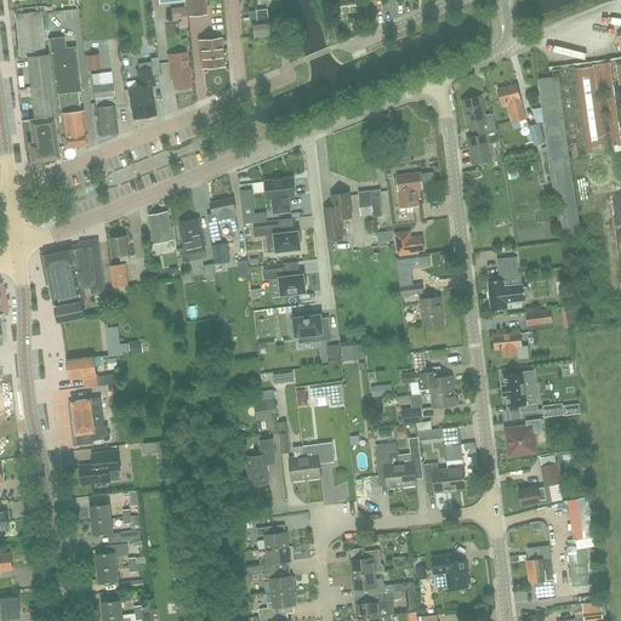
[(58,11),(68,9),(66,0),(56,4),(58,11)]
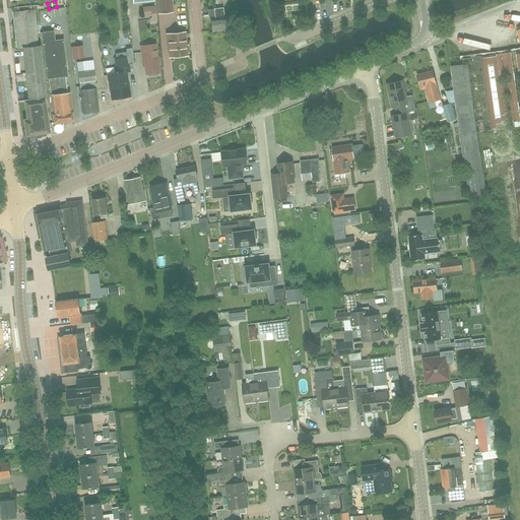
[(158,0),(159,12),(172,11),(171,0),(158,0)]
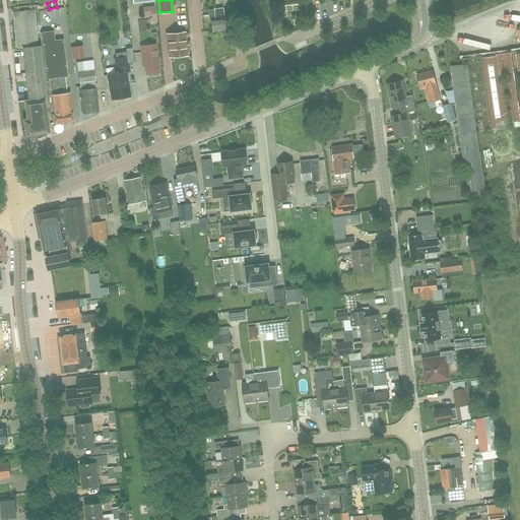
[(35,9),(34,6),(13,8),(13,12),(17,49),(26,48),(31,100),(24,101),(27,120),(24,120),(26,136),(50,132),(45,99),(47,98),(41,46),(39,46),(35,9)]
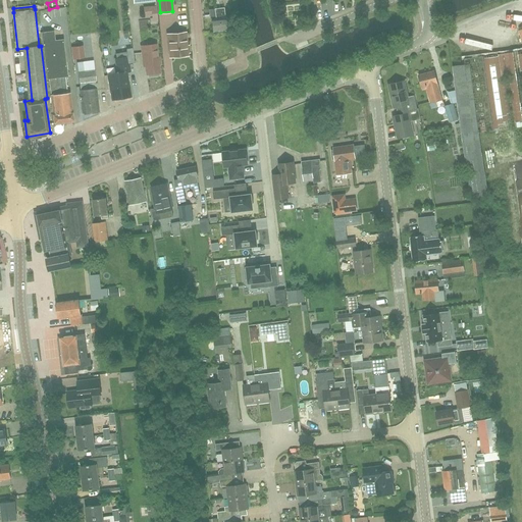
[(213,32),(229,30),(228,17),(225,17),(224,8),(215,9),(216,18),(212,19),(213,32)]
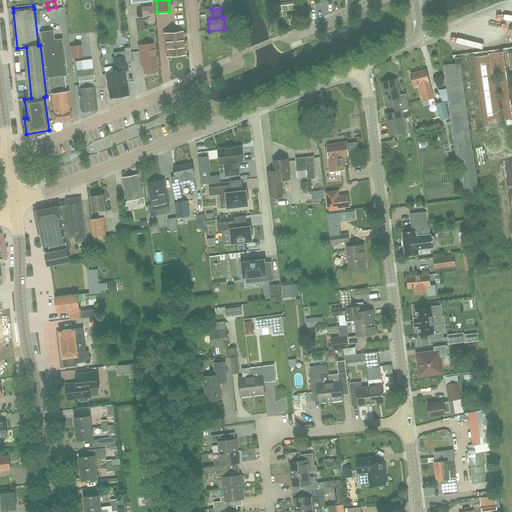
[(64,75),(65,76),(67,75),(62,39),(54,40),(53,30),(40,32),(46,78),(48,78),(64,75)]
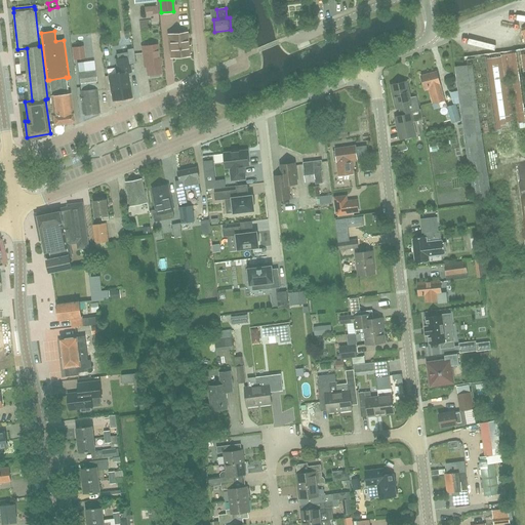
[(190,53),(191,52),(190,47),(189,46),(188,46),(186,33),(170,35),(172,57),(189,55),(188,53),(190,53)]
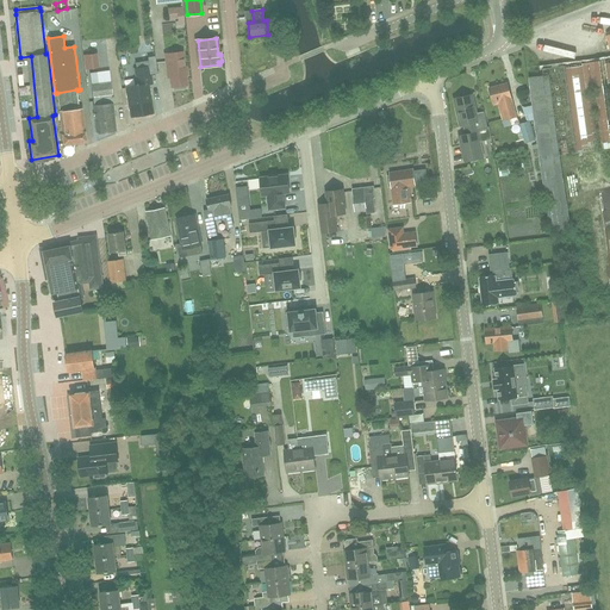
[(185,88),(186,85),(187,85),(184,51),(166,54),(168,74),(170,74),(172,87),(174,87),(175,89),(185,88)]
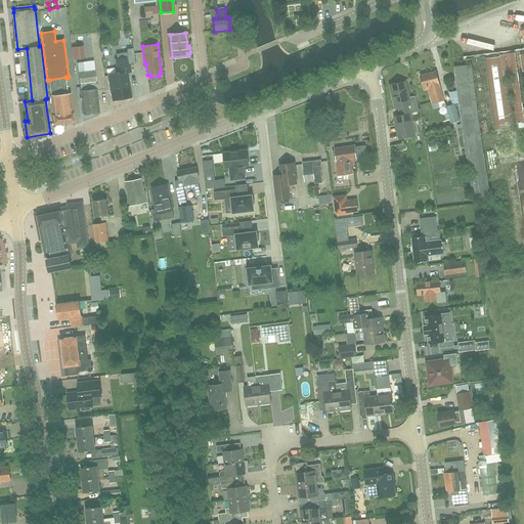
[(127,52),(130,63),(135,62),(133,48),(127,48),(127,52)]
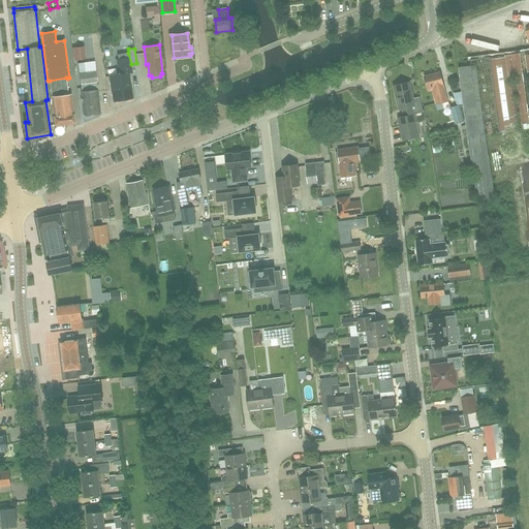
[(464,104),(468,138),(466,138),(466,139),(464,139),(465,143),(466,143),(467,144),(469,144),(473,164),(477,200),(496,197),(491,160),(486,134),(521,129),(514,80),(515,80),(522,129),(528,128),(528,51),(471,60),(471,65),(459,67),(462,91),(453,93),(458,105),(450,107),(456,124),(465,121),(460,104),(464,104)]
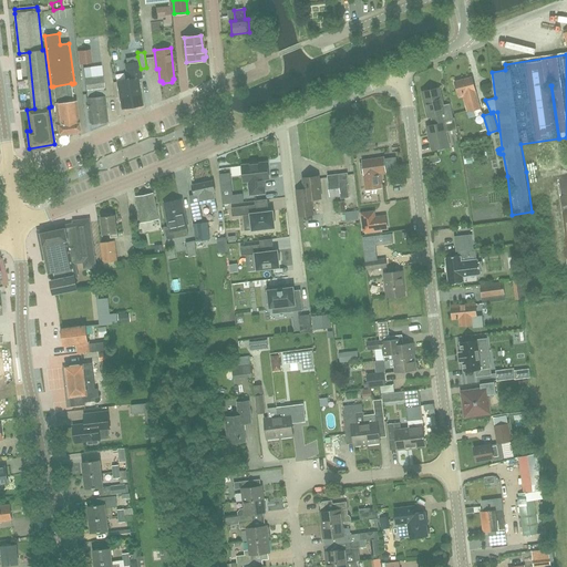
[(133,63),(126,64),(125,64),(127,79),(117,81),(122,107),(141,104),(136,79),(142,78),(137,57),(132,58),(133,63)]
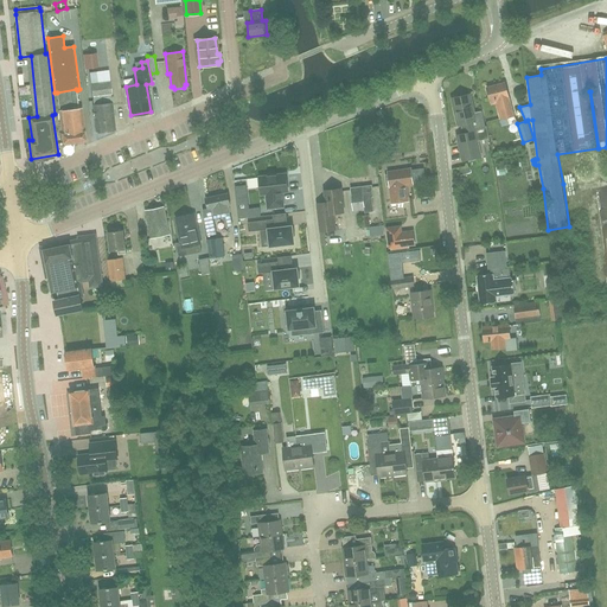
[(97,132),(115,129),(110,82),(101,83),(100,81),(97,81),(96,74),(90,74),(94,104),(94,106),(97,132)]
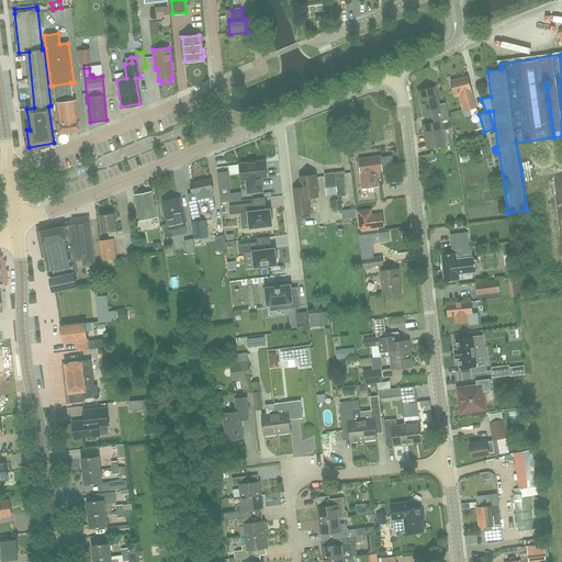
[(470,109),(475,108),(468,77),(451,81),(454,97),(460,96),(463,111),(464,117),(472,115),(470,109)]
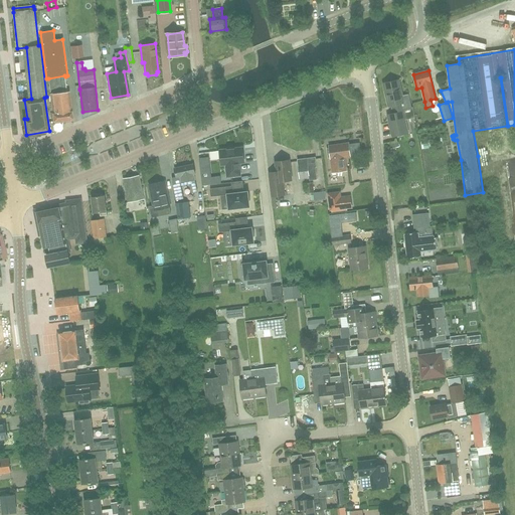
[(388,79),(398,79),(398,71),(388,71),(388,79)]
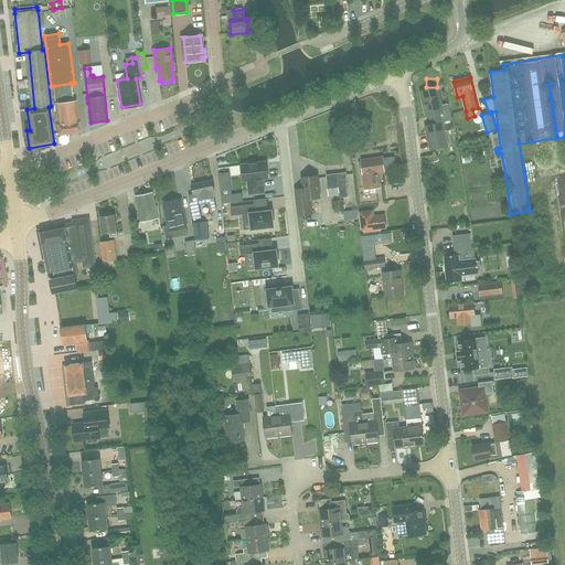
[(71,83),(53,86),(59,134),(81,130),(76,100),(74,102),(72,84),(71,83)]
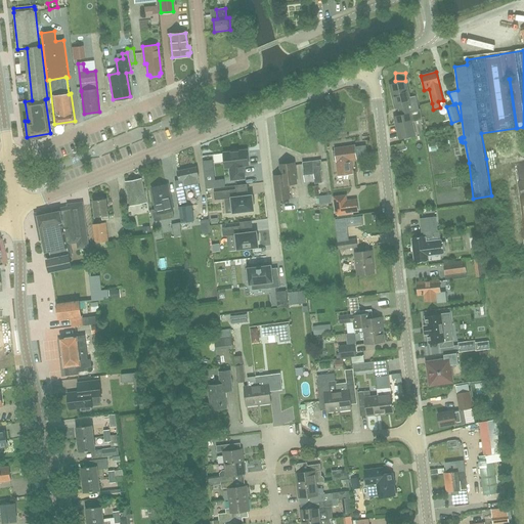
[(406,82),(393,85),(395,94),(393,94),(396,107),(402,106),(404,115),(395,117),(397,125),(398,125),(401,138),(416,135),(410,112),(420,110),(417,96),(409,97),(406,82)]
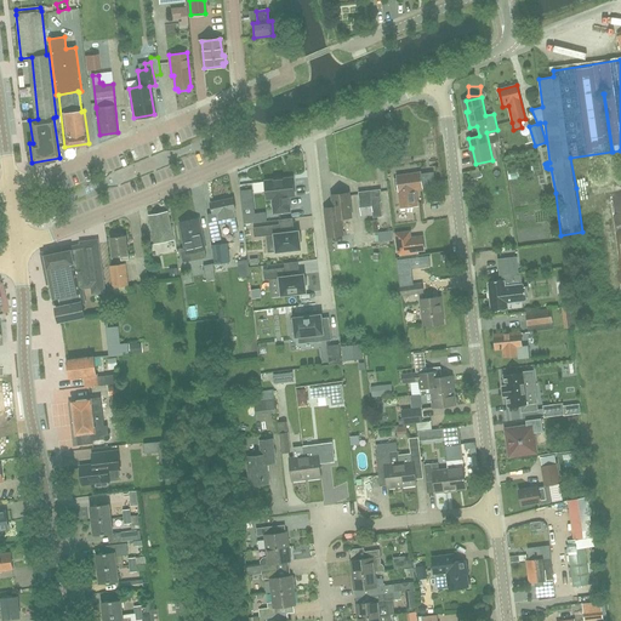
[(510,149),(511,157),(528,154),(527,147),(510,149)]
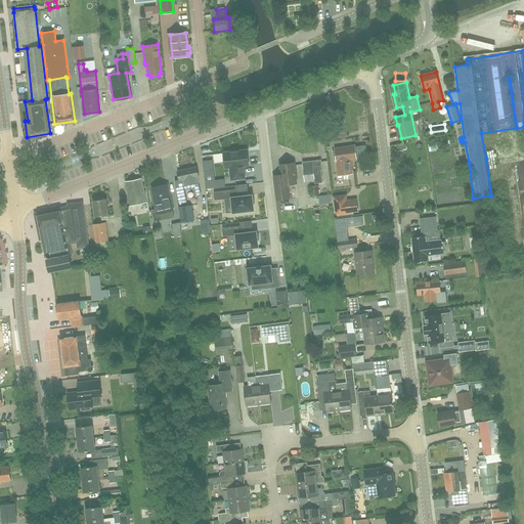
[(349,160),(356,159),(355,146),(336,148),(338,168),(350,166),(349,160)]
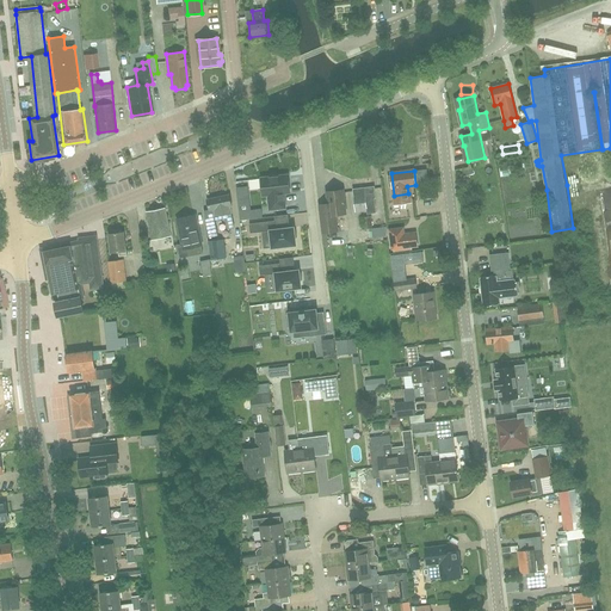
[(289,176),(278,177),(277,176),(273,176),(272,177),(261,178),(264,196),(269,195),(270,210),(285,208),(284,193),(290,192),(289,176)]
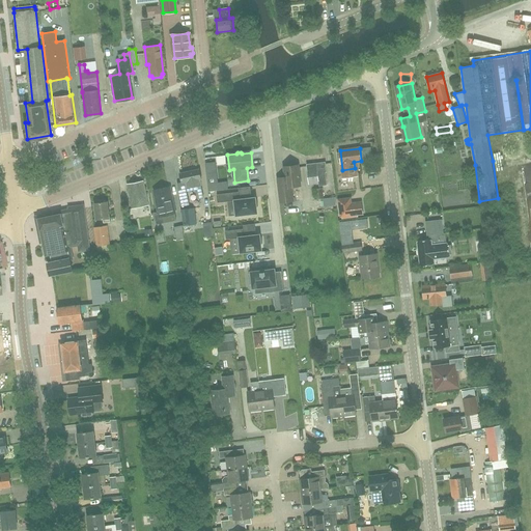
[(327,173),(326,162),(307,164),(309,185),(318,184),(319,187),(327,186),(326,173),(327,173)]
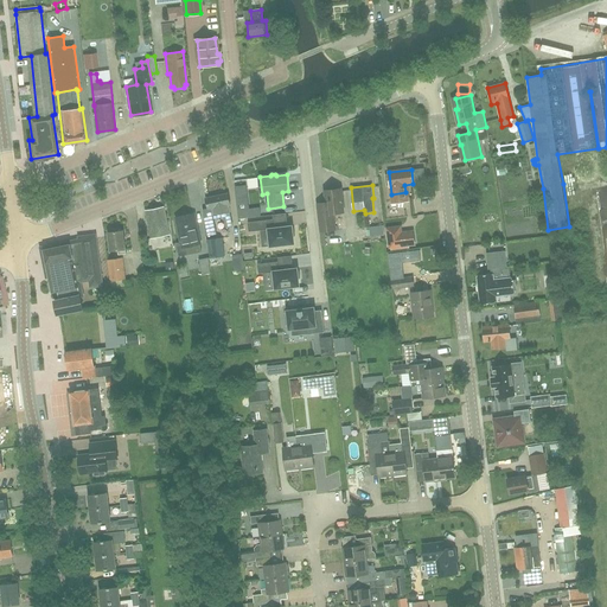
[(325,191),(326,208),(318,209),(320,232),(336,230),(333,213),(344,212),(342,189),(325,191)]
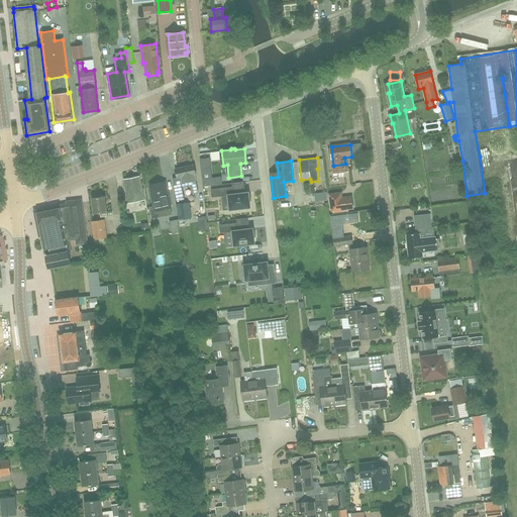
[(194,175),(197,175),(195,165),(175,169),(177,179),(180,178),(182,187),(191,184),(193,194),(198,192),(194,175)]
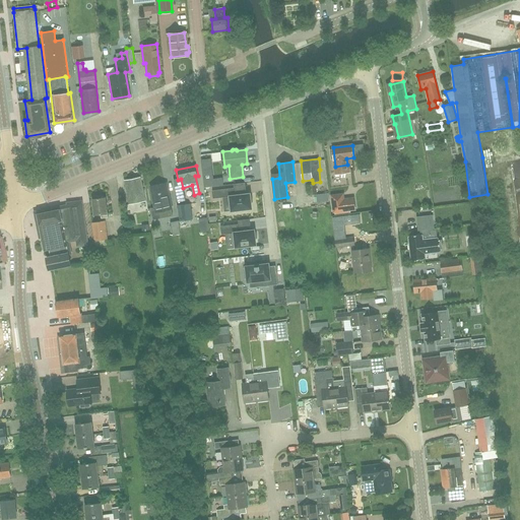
[(129,204),(145,201),(140,177),(125,181),(129,204)]
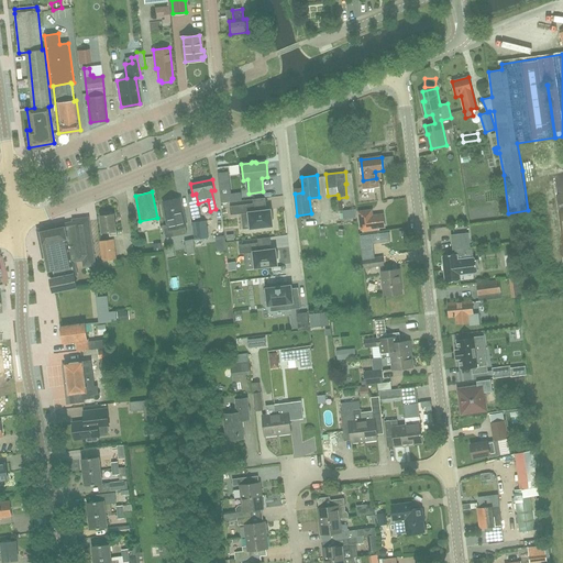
[(186,228),(180,198),(163,201),(169,231),(186,228)]
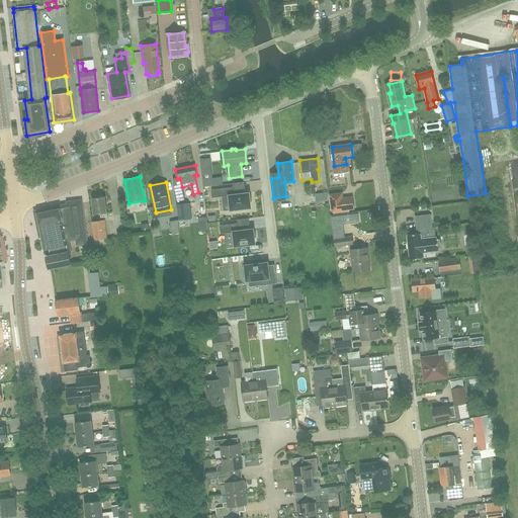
[(234,187),(211,189),(212,197),(223,196),(229,195),(231,210),(251,207),(251,202),(252,200),(251,195),(250,194),(250,192),(246,193),(235,194),(234,187)]
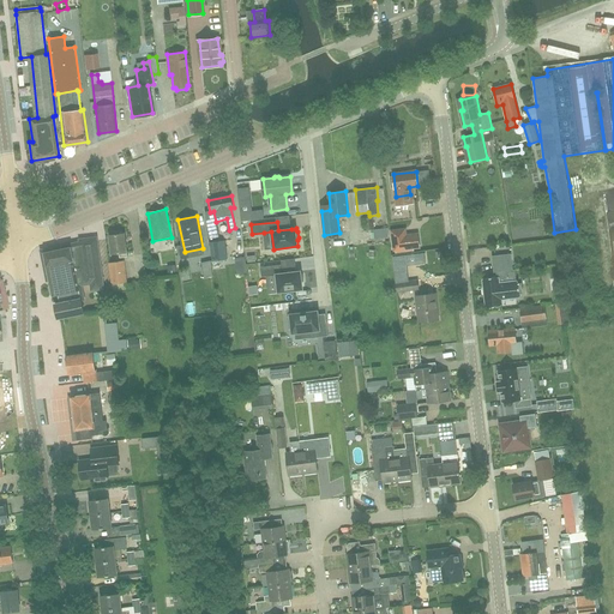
[(392,252),(420,248),(417,233),(407,234),(405,228),(390,230),(392,252)]
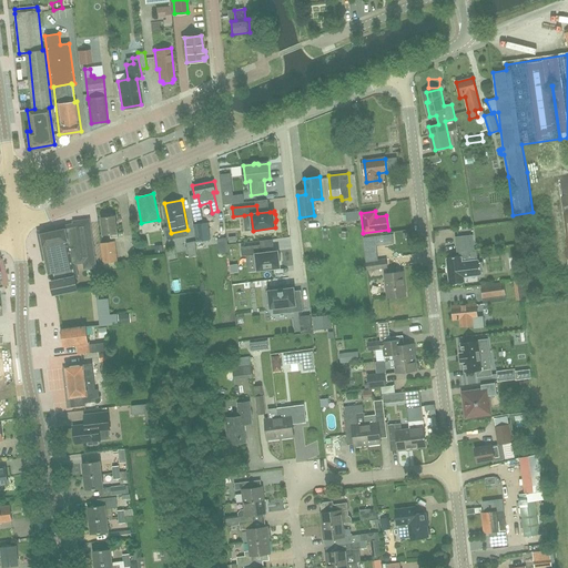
[(112,239),(119,237),(119,233),(118,233),(115,220),(114,216),(101,219),(103,235),(111,234),(112,239)]
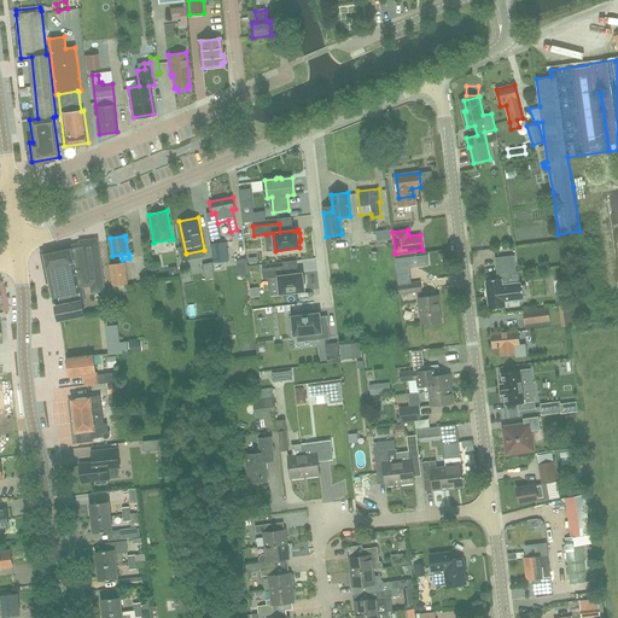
[(70,250),(45,255),(53,297),(58,296),(60,305),(56,307),(59,320),(86,315),(81,290),(105,285),(98,243),(94,242),(88,251),(82,248),(70,250)]
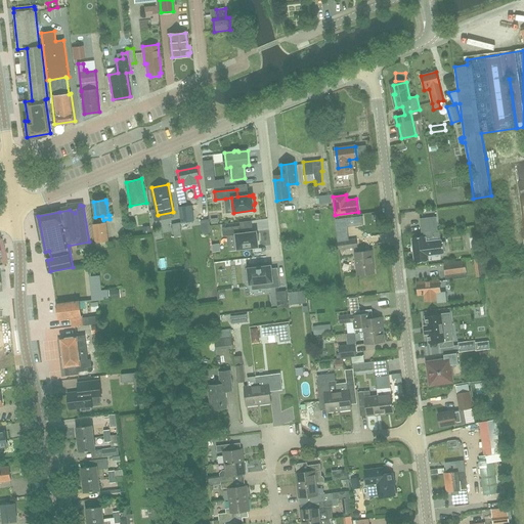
[(193,221),(194,221),(192,206),(179,207),(181,223),(182,228),(194,227),(193,221)]
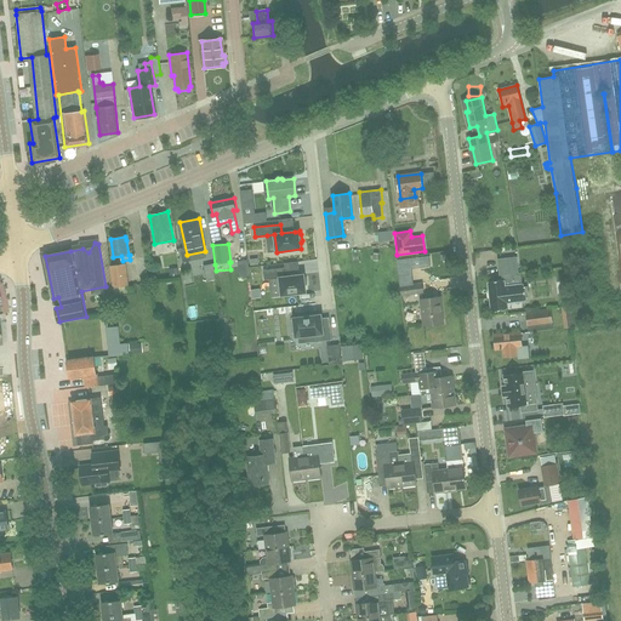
[(500,277),(518,274),(517,261),(497,263),(500,277)]
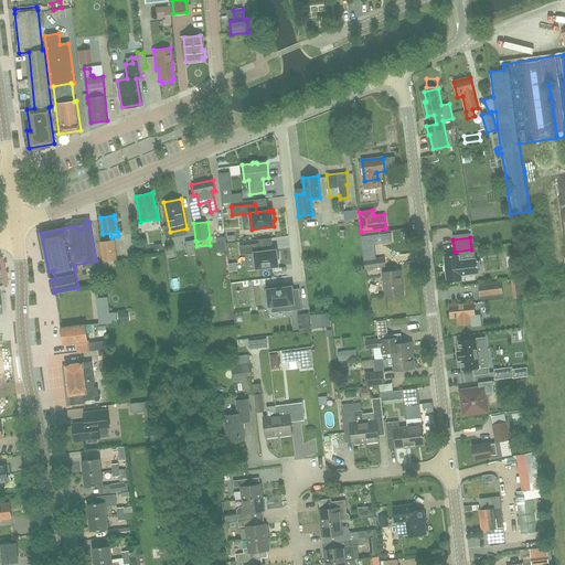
[(194,240),(185,242),(189,255),(196,254),(194,240)]
